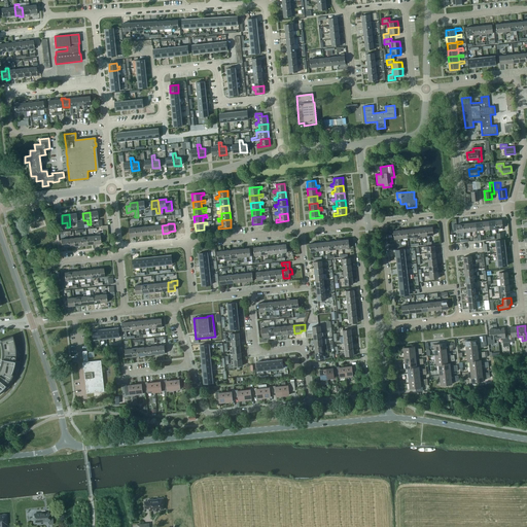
[(511,335),(507,335),(508,342),(515,342),(514,338),(518,337),(517,326),(510,327),(511,335)]
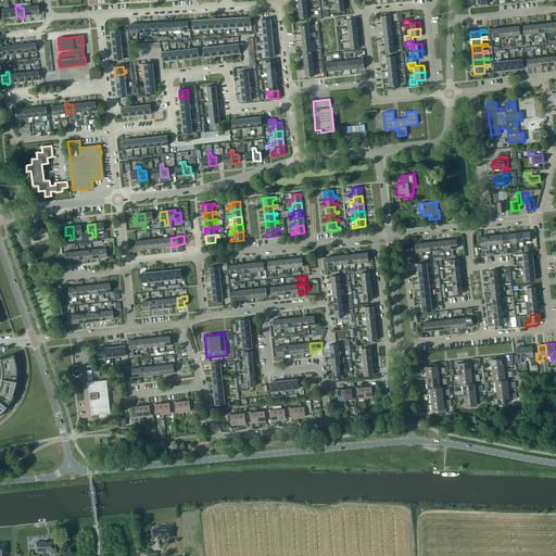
[(525,346),(526,357),(530,357),(531,366),(536,365),(536,361),(535,353),(533,354),(532,345),(525,346)]
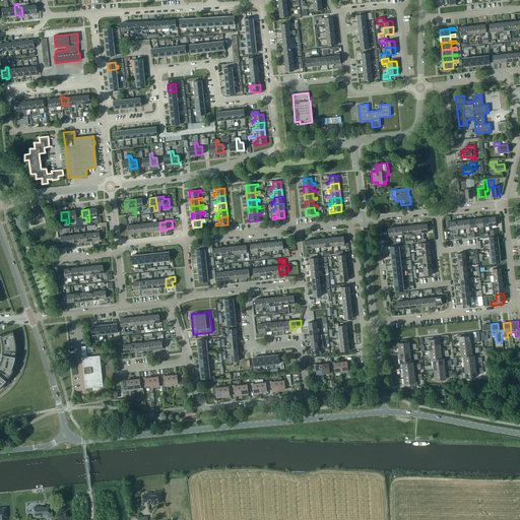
[(486,335),(492,334),(491,324),(483,325),(484,332),(481,333),(482,339),(488,339),(486,335)]
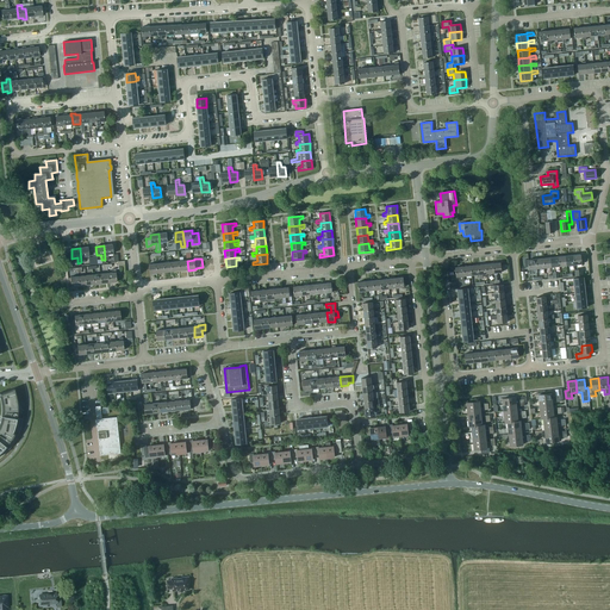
[(4,406),(4,412),(2,418),(1,424),(0,425),(0,458),(4,454),(8,449),(13,444),(17,439),(19,433),(22,425),(23,419),(17,418),(18,412),(18,406),(17,400),(16,394),(14,388),(1,393),(2,399),(4,406)]
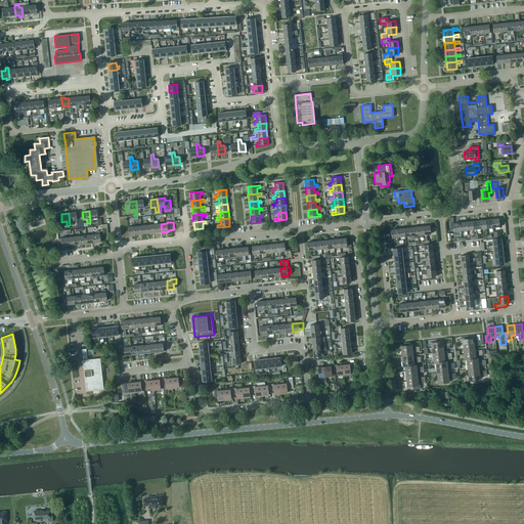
[(103,390),(100,358),(87,360),(86,349),(82,350),(83,360),(82,360),(83,367),(85,367),(85,372),(84,372),(85,377),(86,377),(87,391),(103,390)]
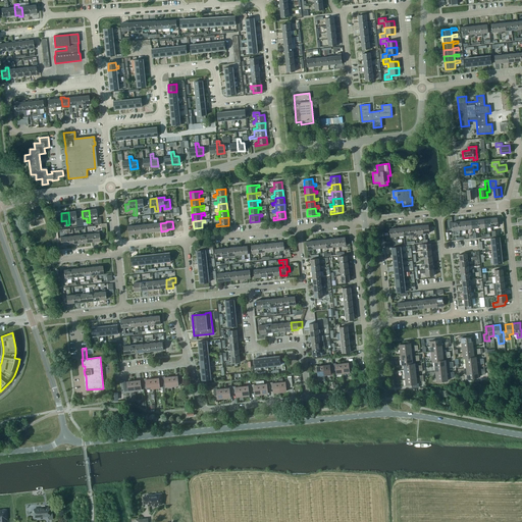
[(273,357),(274,365),(282,365),(282,370),(286,370),(285,362),(280,363),(279,357),(273,357)]
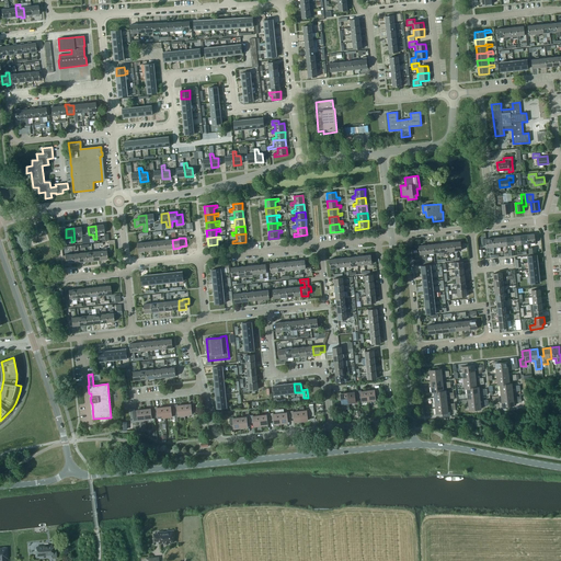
[(374,389),(374,390),(367,391),(368,401),(375,400),(375,397),(378,396),(377,389),(374,389)]
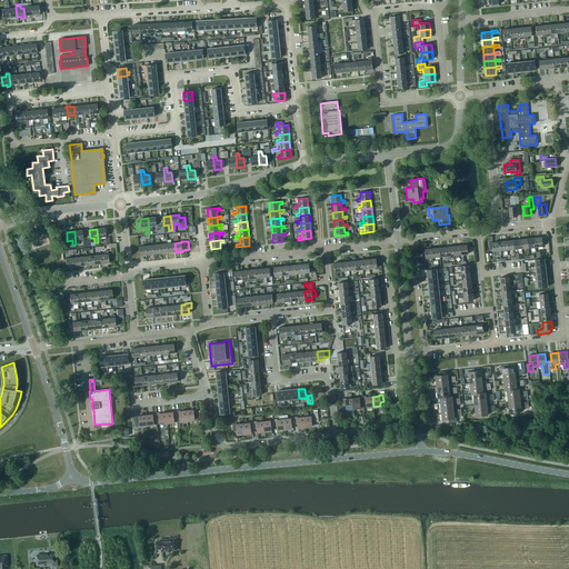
[(367,407),(373,407),(372,397),(366,397),(366,396),(362,397),(362,403),(367,403),(367,407)]
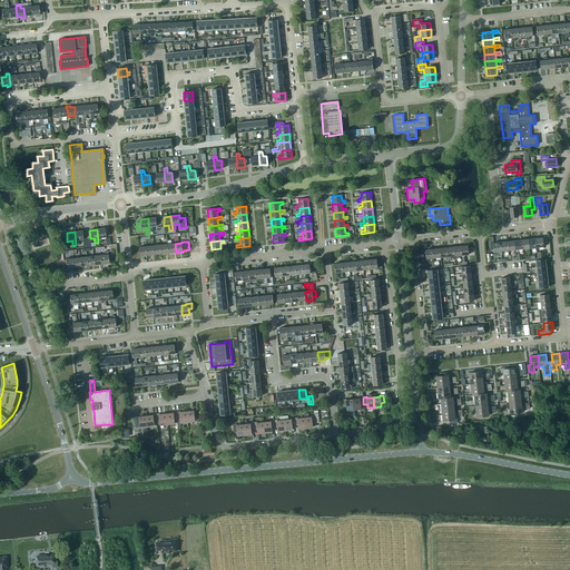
[(363,404),(363,397),(359,397),(359,399),(353,400),(354,410),(361,409),(360,405),(363,404)]
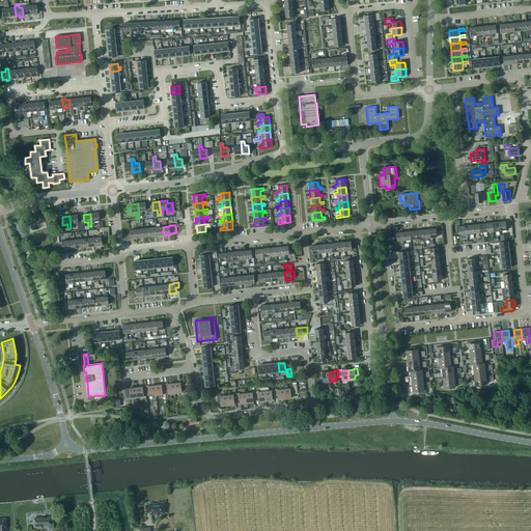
[(323,379),(324,387),(330,387),(330,382),(329,372),(323,372),(323,371),(318,371),(319,379),(323,379)]
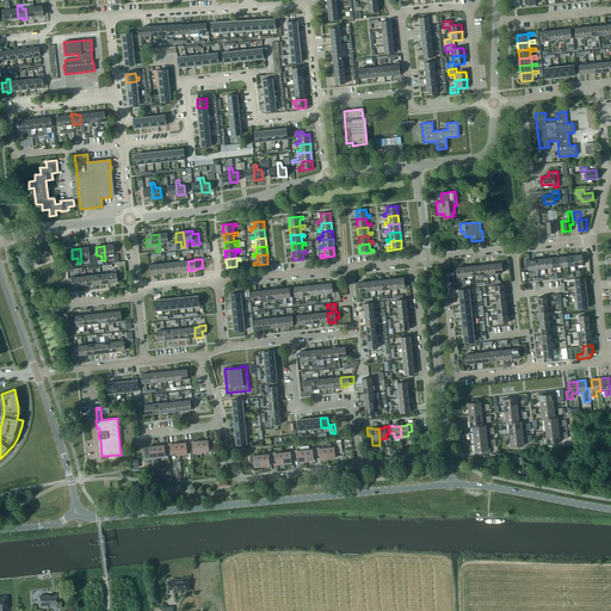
[(199,442),(201,452),(209,452),(209,449),(213,448),(211,439),(207,439),(208,442),(199,442)]
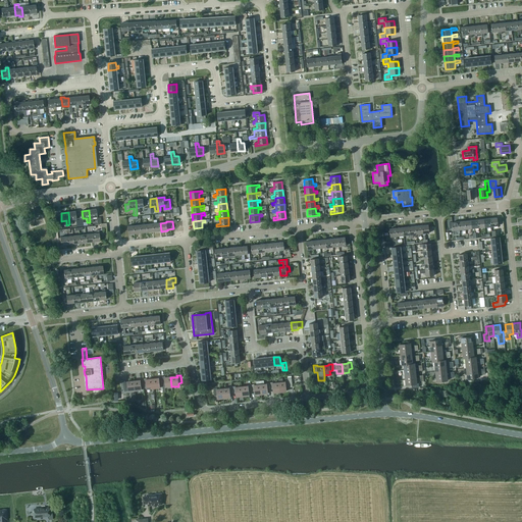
[(158,379),(152,379),(153,389),(159,388),(159,387),(163,387),(161,377),(158,377),(158,379)]
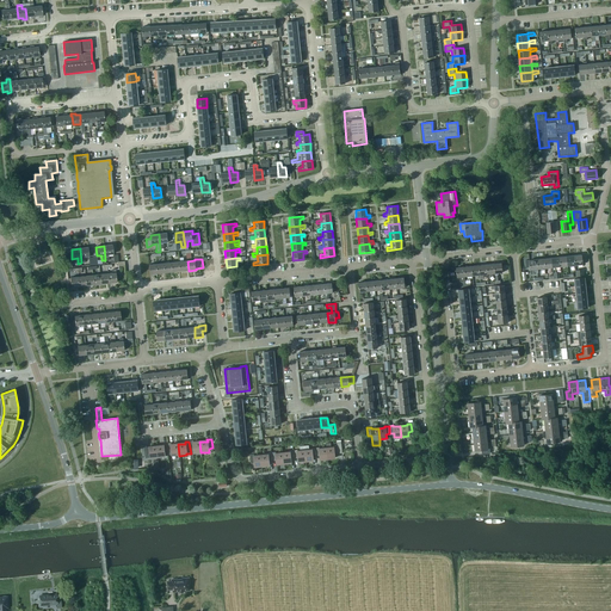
[(193,442),(189,442),(191,454),(193,454),(195,454),(201,452),(199,442),(193,443),(193,442)]
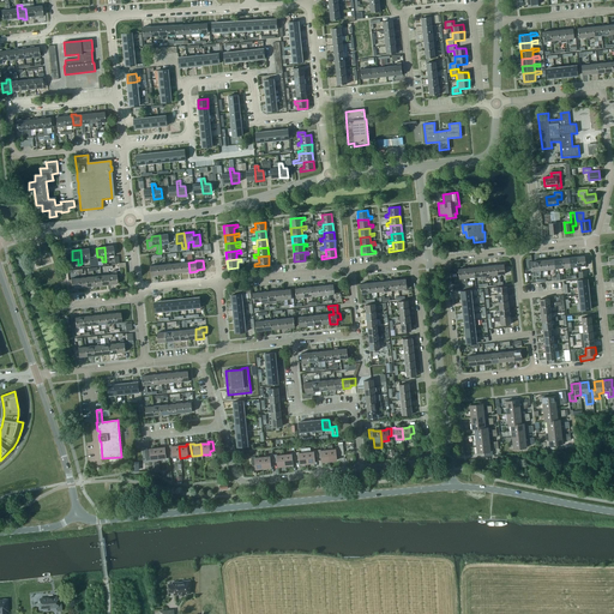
[(335,450),(329,451),(329,461),(337,461),(336,456),(344,456),(343,445),(338,445),(339,447),(335,449),(335,450)]
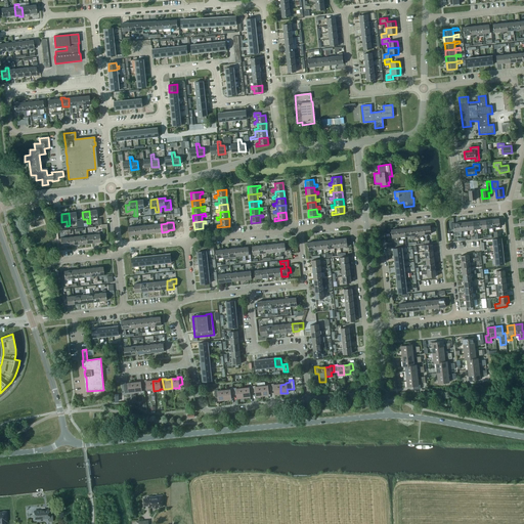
[(420,384),(419,384),(418,380),(406,382),(407,387),(412,386),(413,390),(421,389),(420,384)]
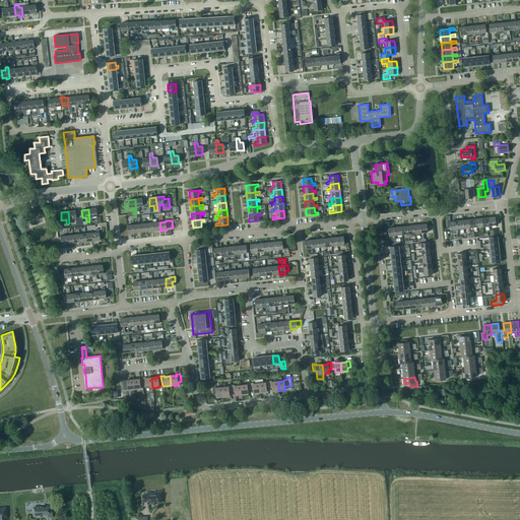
[(139,380),(133,380),(134,390),(140,389),(140,388),(143,388),(142,378),(139,378),(139,380)]
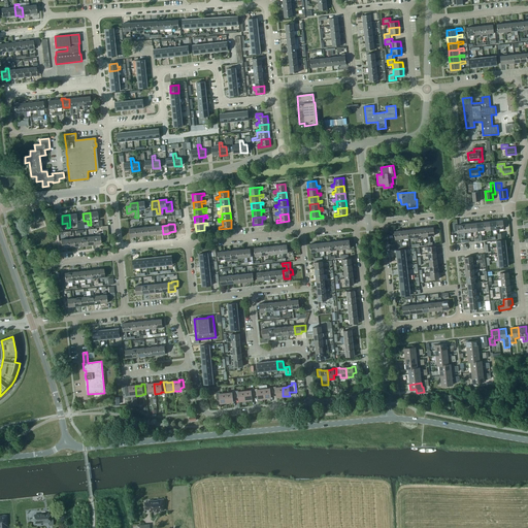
[(147,384),(144,384),(145,394),(149,394),(155,394),(154,384),(149,385),(147,384)]
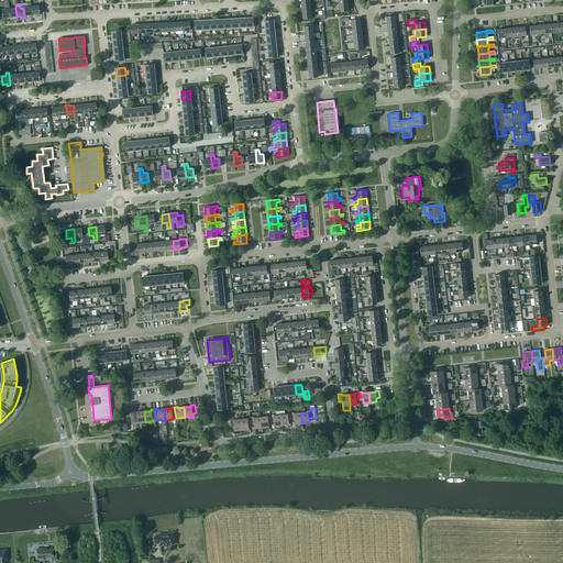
[(280,411),(280,416),(282,426),(289,424),(288,421),(291,420),(290,412),(287,414),(287,415),(285,415),(284,410),(280,411)]
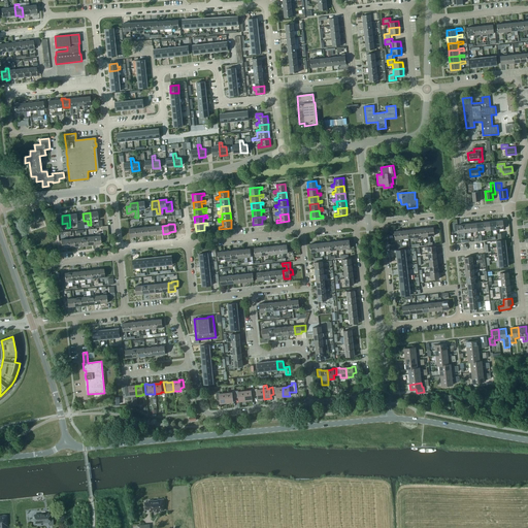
[(136,396),(135,386),(129,387),(126,388),(126,386),(123,387),(124,394),(126,394),(126,397),(130,396),(136,396)]
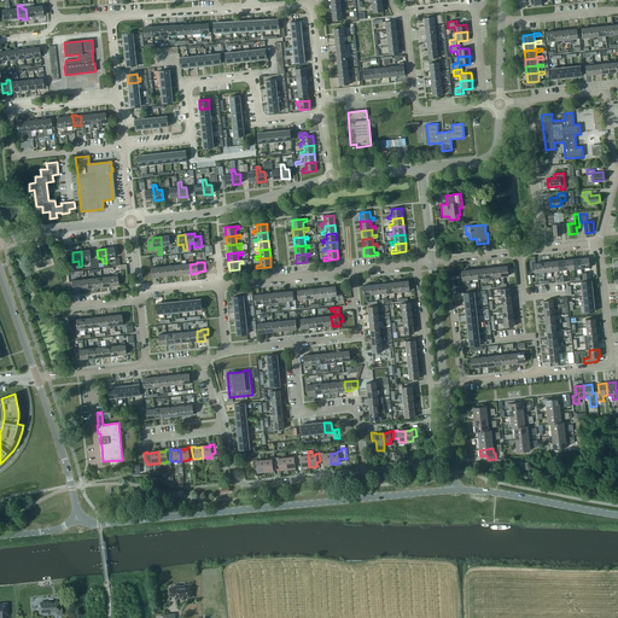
[(301,455),(297,455),(297,464),(302,464),(302,467),(309,467),(308,456),(308,452),(303,452),(303,456),(301,456),(301,455)]
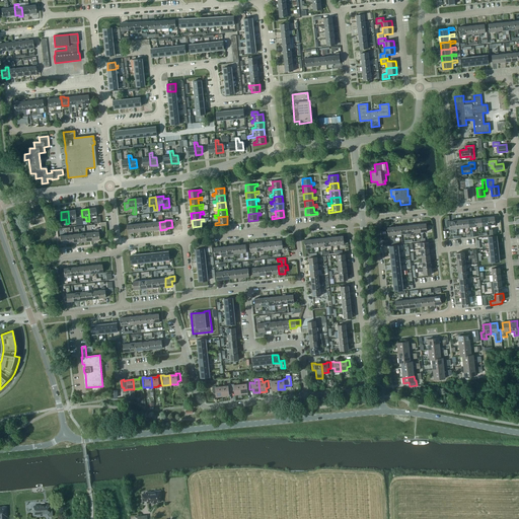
[(271,380),(268,380),(269,387),(272,387),(272,390),(278,389),(278,381),(272,381),(271,380)]
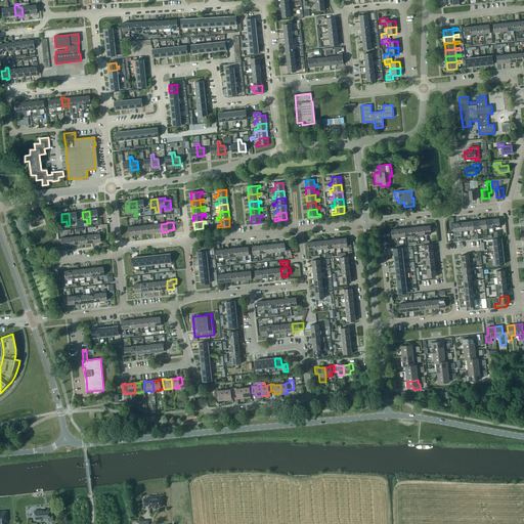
[(249,394),(252,393),(252,386),(249,387),(249,388),(243,389),(244,398),(249,397),(249,394)]
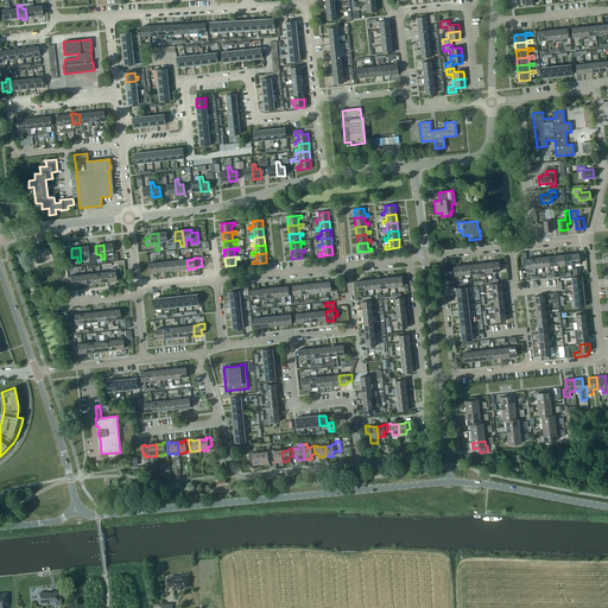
[(274,450),(270,451),(271,458),(274,458),(276,462),(283,462),(282,451),(274,451),(274,450)]
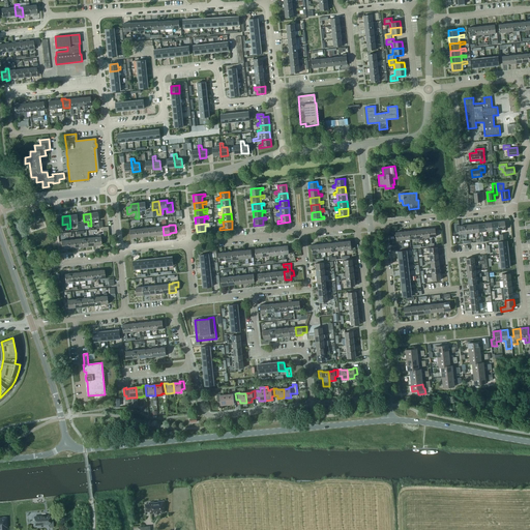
[(232,394),(226,395),(227,405),(234,404),(233,401),(236,400),(235,393),(232,393),(232,394)]
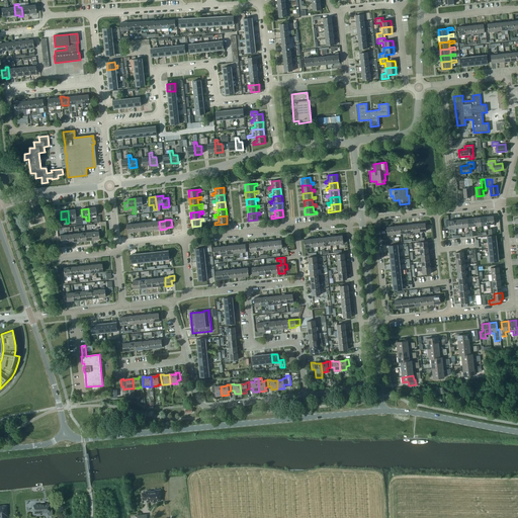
[(216,397),(222,396),(221,386),(214,387),(214,385),(211,386),(212,394),(216,393),(216,397)]
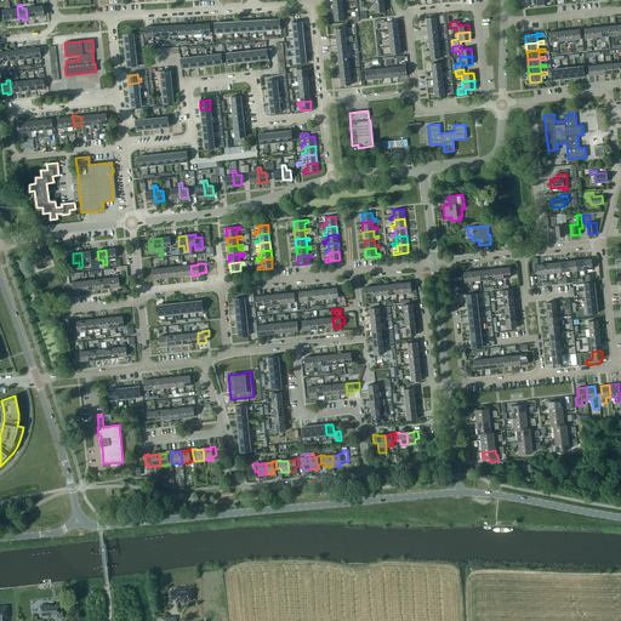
[(171,599),(176,599),(176,602),(183,600),(183,602),(187,602),(187,600),(193,600),(192,593),(193,593),(193,587),(175,590),(175,591),(170,591),(171,599)]
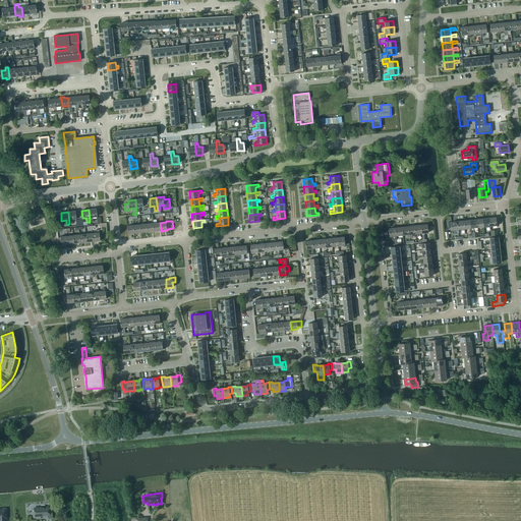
[(48,507),(35,508),(36,516),(49,515),(48,507)]
